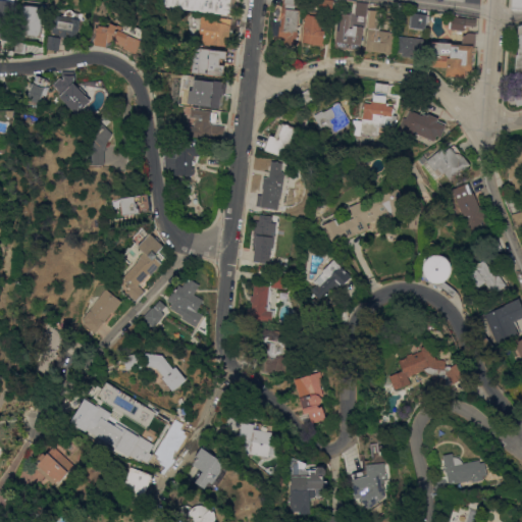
[(0,10),(1,0),(14,0),(11,40),(5,40),(5,38),(3,34),(3,32),(0,32),(0,10)]
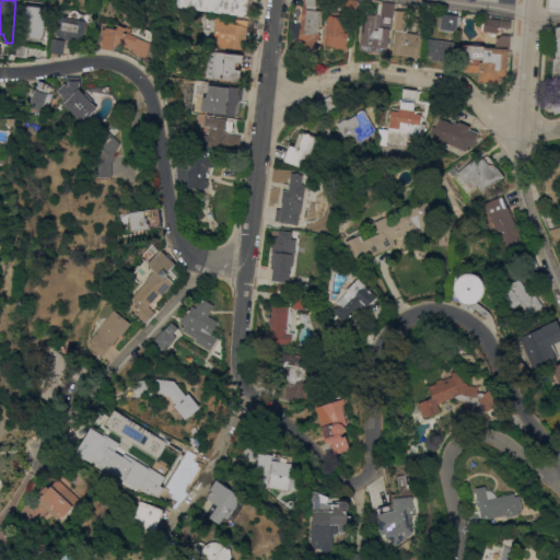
[(252,0),(252,2),(251,2),(249,16),(174,7),(174,0),(252,0)]
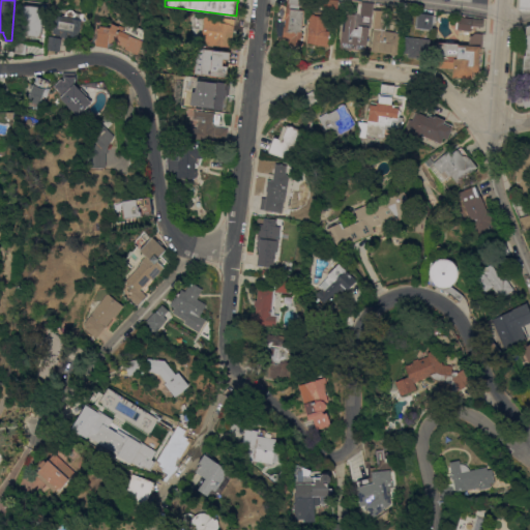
[(301,0),(301,2),(299,2),(299,5),(293,4),(293,7),(294,7),(294,8),(304,10),(302,32),(303,32),(302,46),(289,45),(290,37),(277,36),(277,41),(273,41),(276,18),(286,19),(288,0),(301,0)]
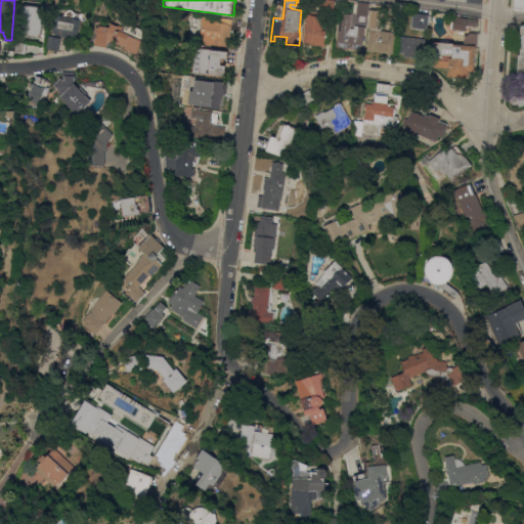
[(336,0),(335,12),(328,11),(328,9),(321,9),(321,0),(336,0)]
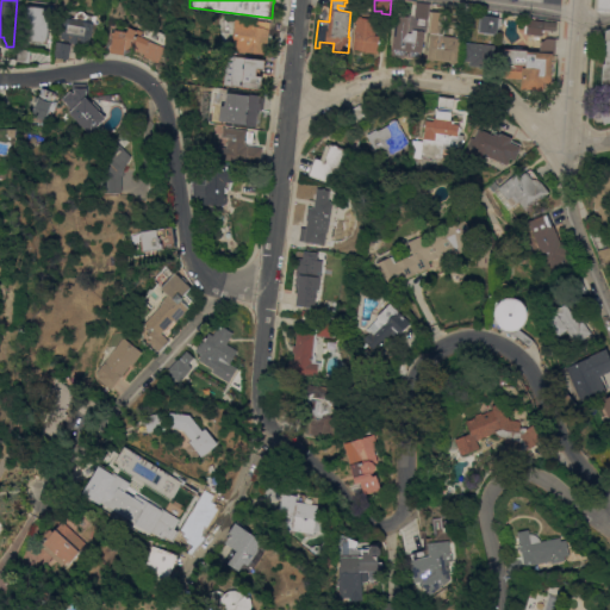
[(599,0),(609,0),(609,11),(598,11),(599,10),(599,0)]
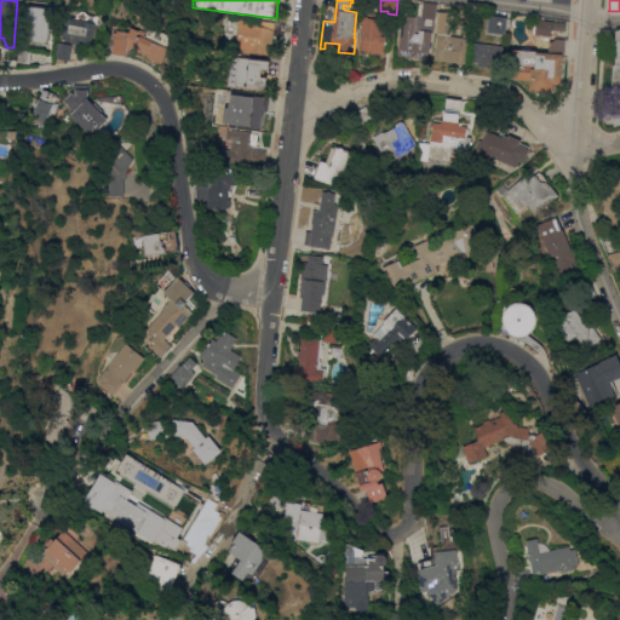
[(436,19),(422,17),(423,3),(437,4),(436,19)]
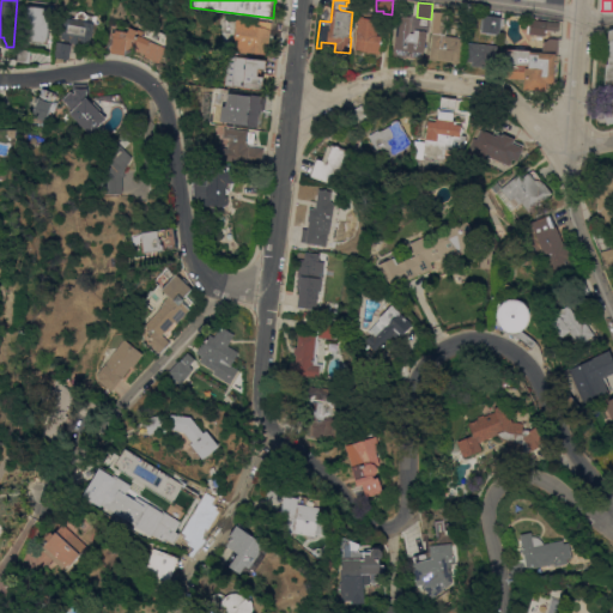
[(41,7),(41,6),(55,7),(55,13),(52,13),(49,30),(53,30),(50,42),(42,41),(42,44),(32,42),(32,40),(24,38),(29,5),(41,7)]
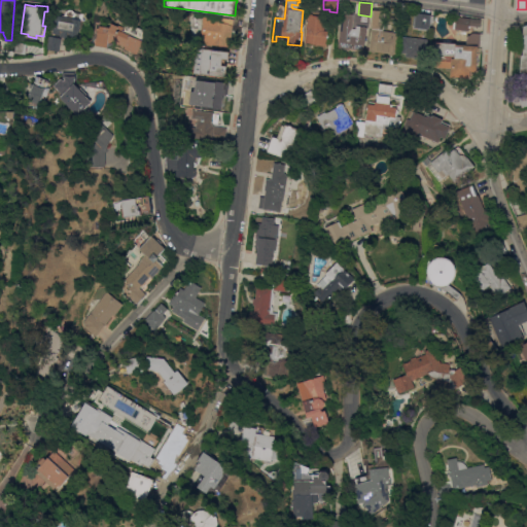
[(82,13),(84,13),(83,22),(82,21),(81,31),(80,30),(79,37),(77,37),(73,39),(71,36),(69,36),(69,38),(61,36),(61,35),(53,33),(57,13),(66,15),(67,11),(71,9),(74,10),(77,13),(82,13)]
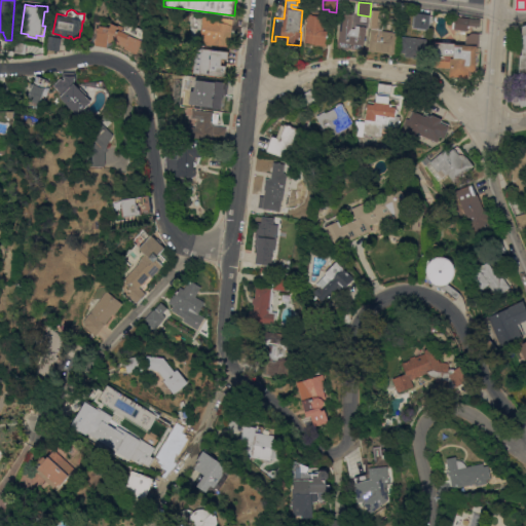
[(373,9),(385,11),(383,29),(382,29),(382,31),(398,33),(396,53),(369,50),(373,9)]
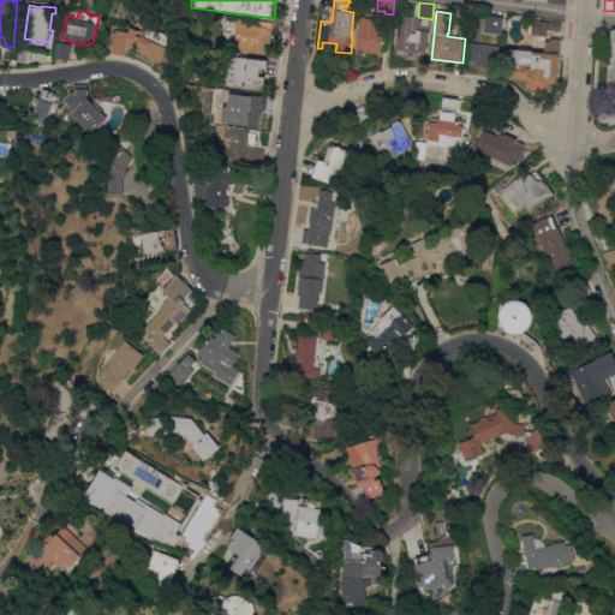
[(400,15),(415,17),(413,30),(429,31),(425,59),(410,58),(395,57),(400,15)]
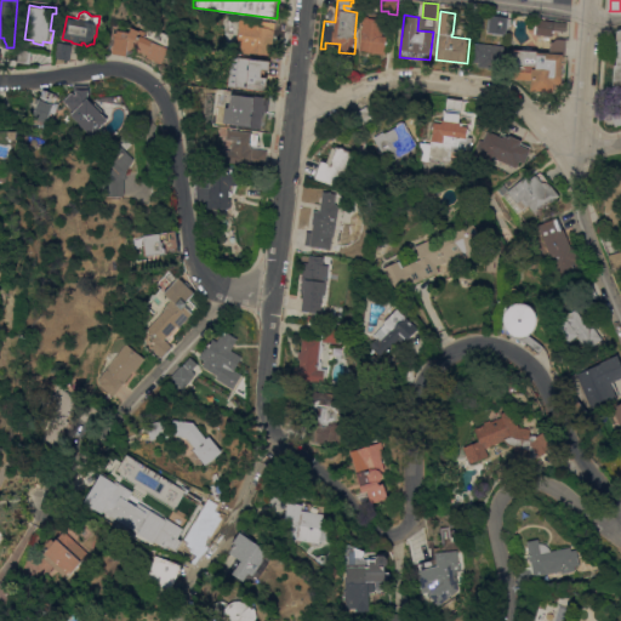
[(506,34),(489,32),(491,15),(508,17),(506,34)]
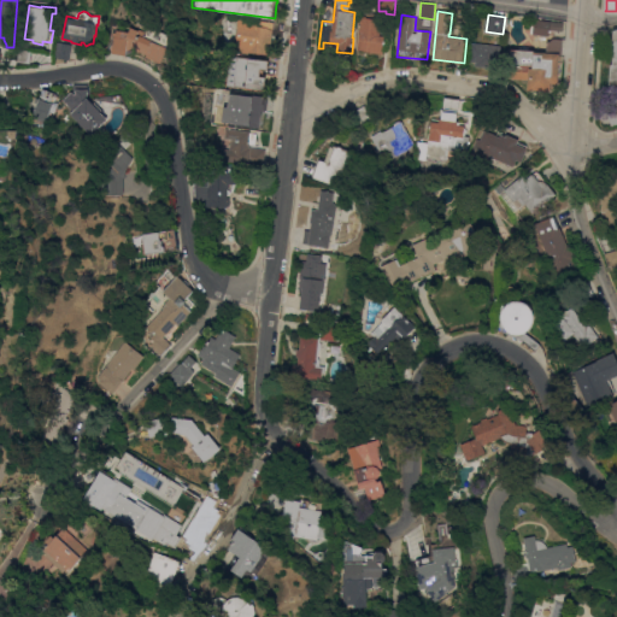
[(382,54),(370,52),(358,50),(360,34),(359,33),(362,17),(382,19),(381,35),(385,35),(382,54)]
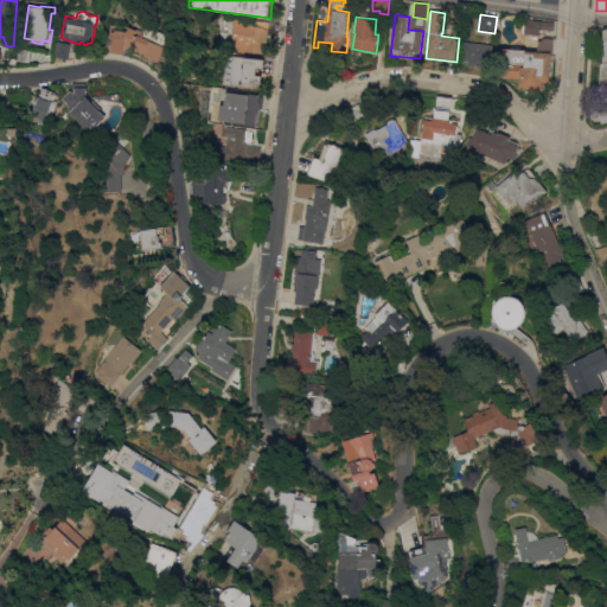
[(266,55),(231,50),(235,19),(248,20),(248,21),(254,23),(254,20),(269,21),(266,55)]
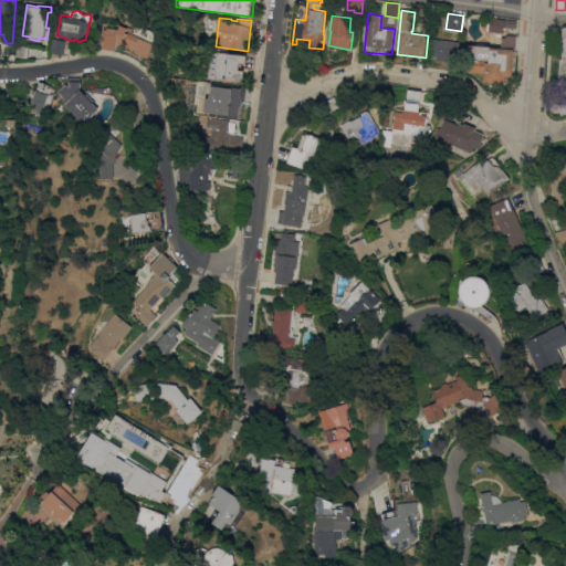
[(504,33),(494,32),(493,33),(490,33),(490,31),(486,31),(489,18),(505,19),(504,33)]
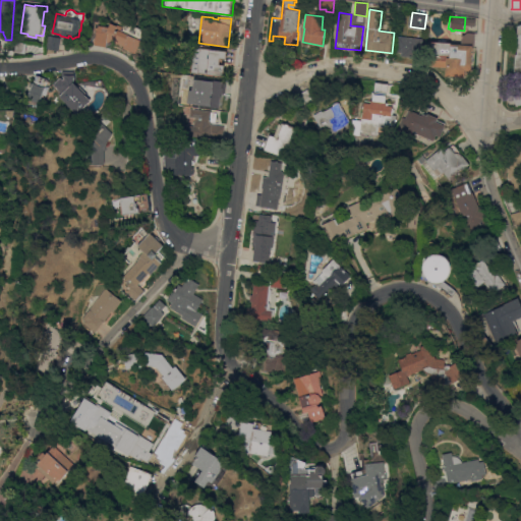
[(475,26),(466,25),(467,18),(476,19),(475,26)]
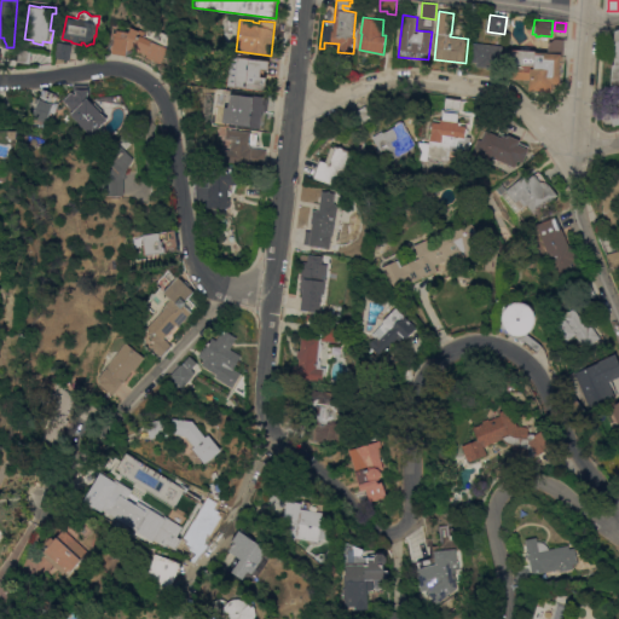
[(233,48),(225,48),(224,33),(229,32),(229,25),(236,25),(236,32),(232,32),(233,48)]
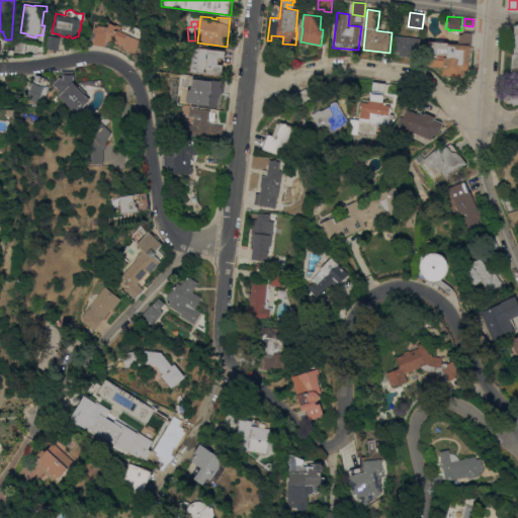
[(95,44),(97,31),(95,31),(96,26),(98,27),(98,25),(109,26),(111,22),(117,25),(116,29),(130,34),(142,39),(136,54),(123,48),(107,42),(106,46),(95,44)]
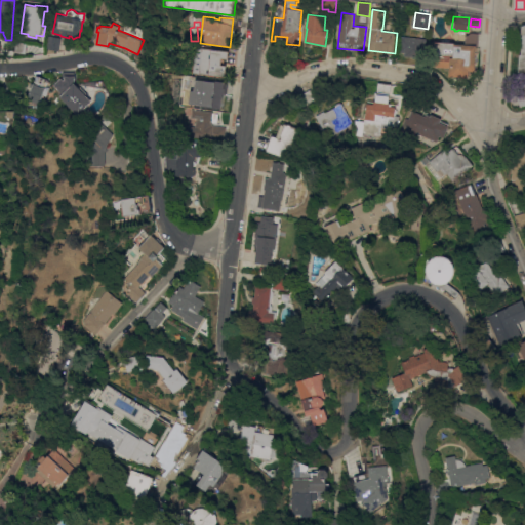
[(524,23),(514,26),(524,73),(511,76),(516,102),(524,99),(524,23)]
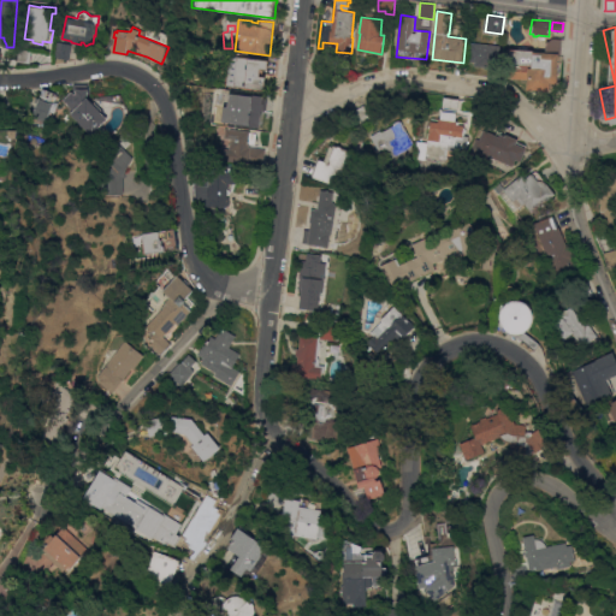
[(533,52),(545,53),(546,41),(550,41),(554,39),(562,39),(561,54),(560,54),(557,81),(549,80),(549,92),(527,90),(527,80),(508,78),(510,48),(533,51),(533,52)]
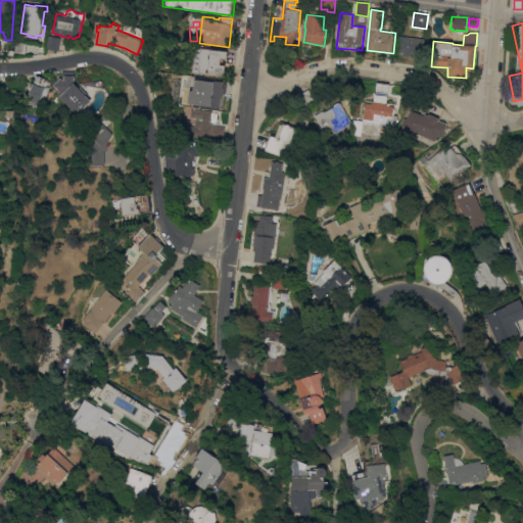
[(59,51),(48,49),(50,35),(62,38),(59,51)]
